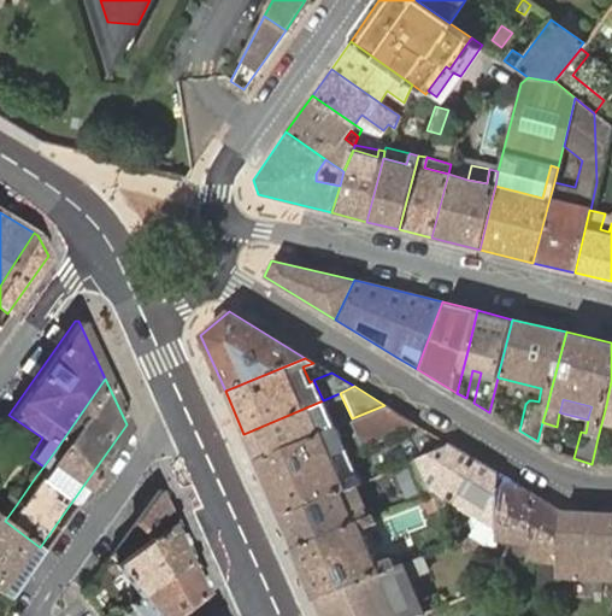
[(323,400),(243,434),(254,459),(334,427),(339,424),(335,415),(330,417),(323,400)]
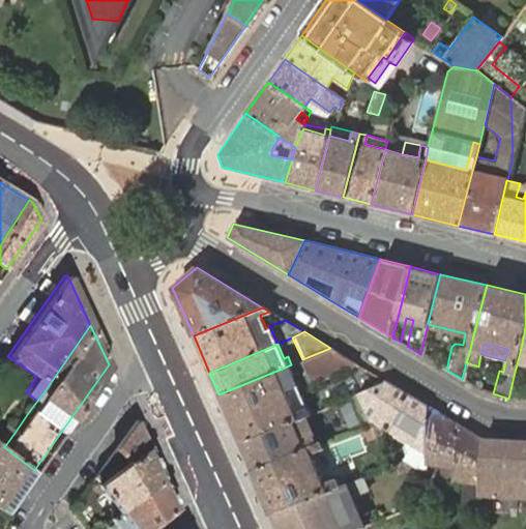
[(354,362),(330,348),(302,359),(312,380),(354,362)]
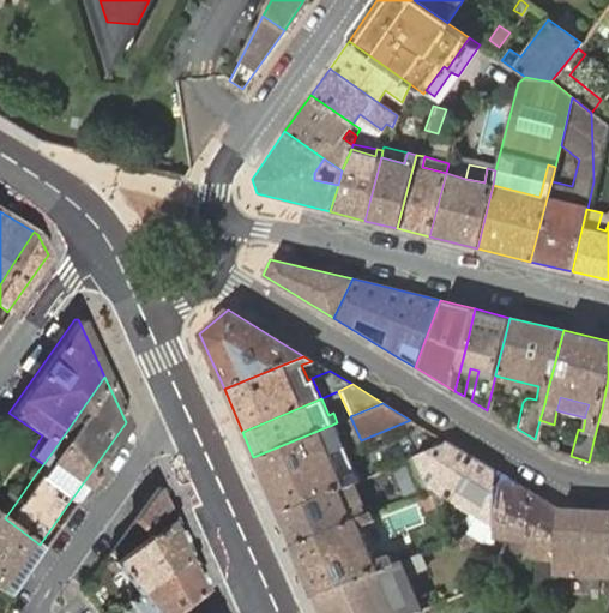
[(332,425),(253,457),(278,514),(353,481),(356,480),(353,472),(341,478),(324,437),(336,432),(332,425)]
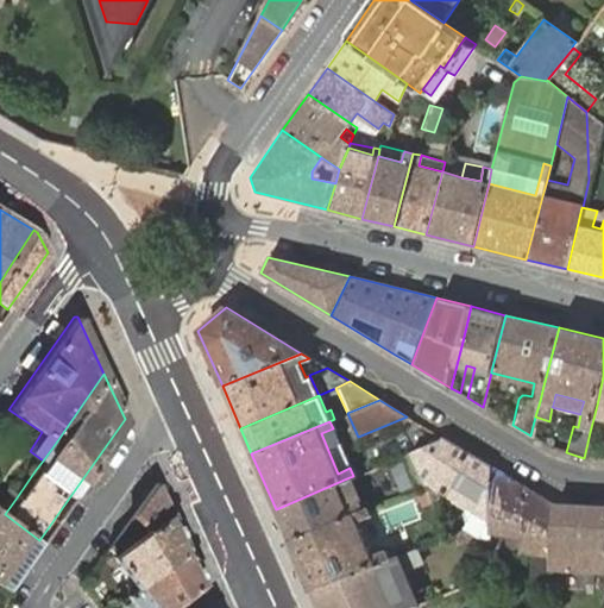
[(350,468),(333,428),(321,433),(338,474),(350,468)]
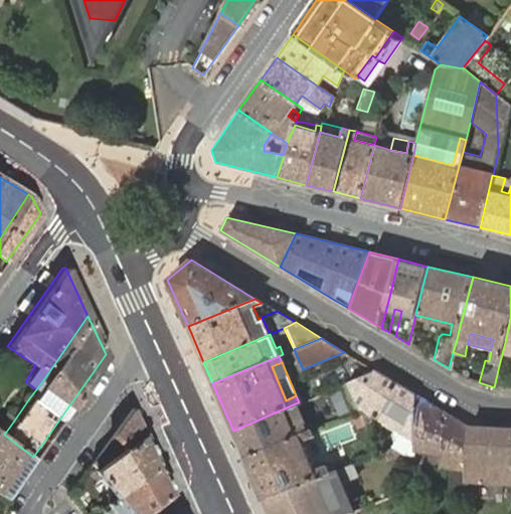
[(394,381),(374,369),(345,382),(357,412),(372,417),(394,381)]
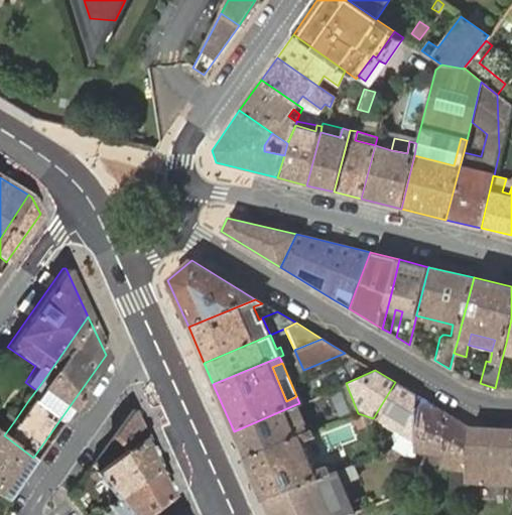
[(511,378),(498,375),(495,388),(508,389),(511,378)]
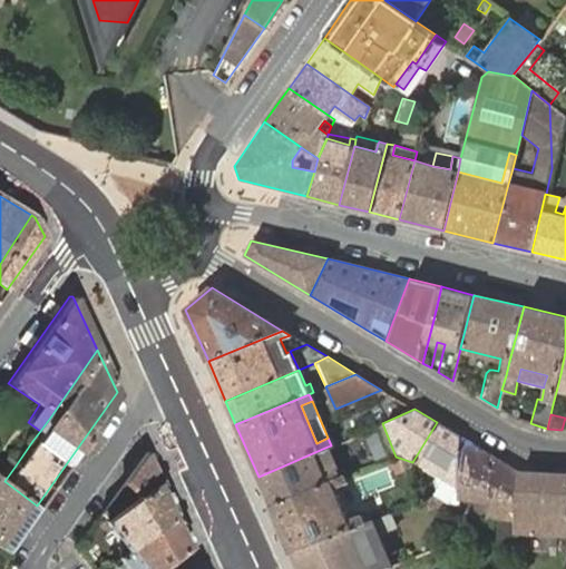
[(457,434),(437,422),(412,462),(433,474),(430,480),(435,489),(432,493),(441,500),(445,503),(455,503),(455,499),(455,487),(457,434)]
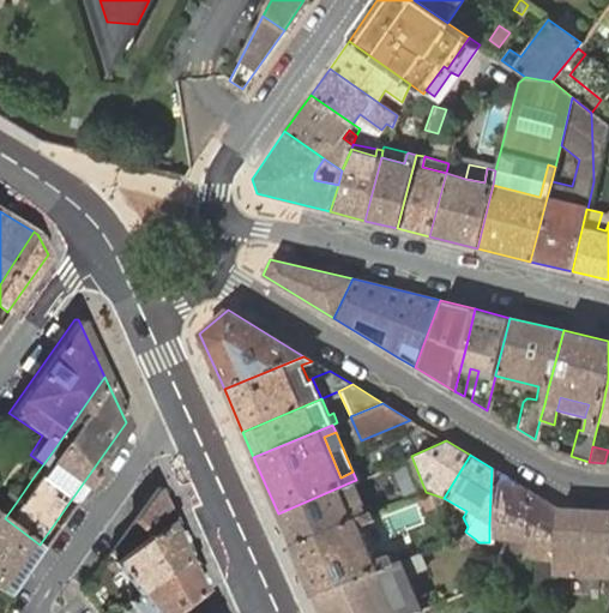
[(525,488),(492,468),(489,524),(489,538),(522,540),(525,488)]
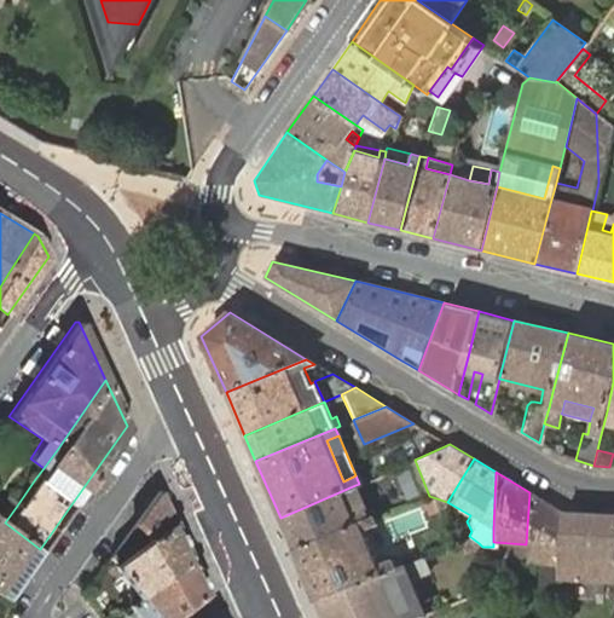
[(355,485),(281,518),(294,549),(372,517),(383,512),(380,503),(365,510),(355,485)]
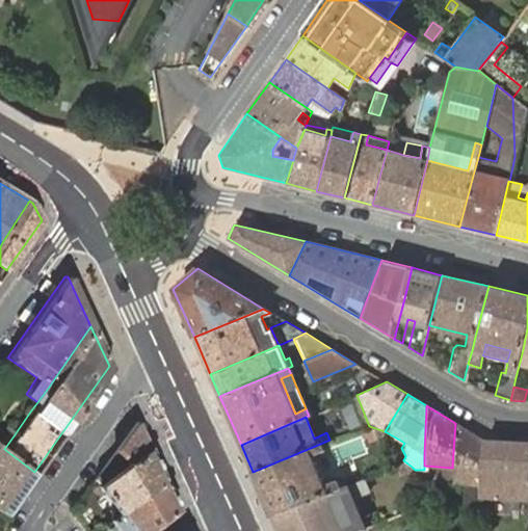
[(147,447),(134,421),(115,446),(113,449),(93,477),(98,484),(97,485),(117,512),(161,480),(147,447)]
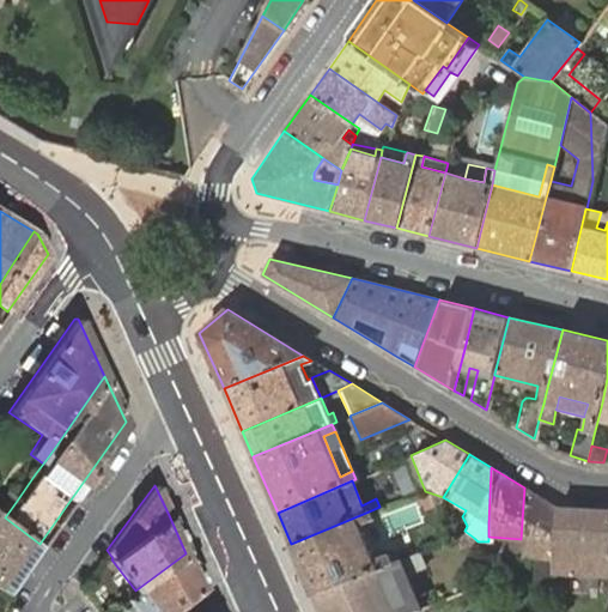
[(518,555),(518,567),(524,568),(526,557),(532,557),(530,582),(551,585),(552,568),(555,507),(524,488),(521,539),(518,555)]
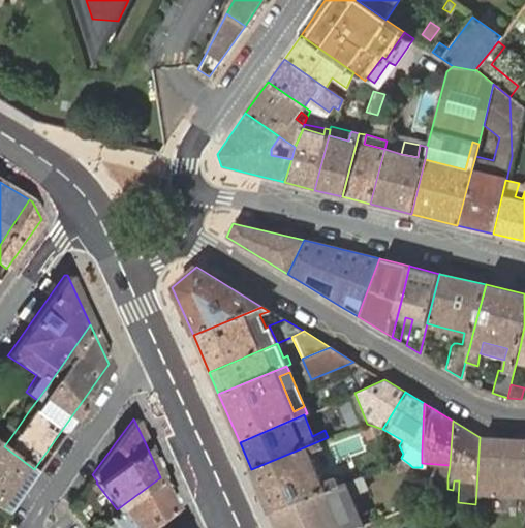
[(0,444),(4,446),(14,432),(0,422),(0,444)]
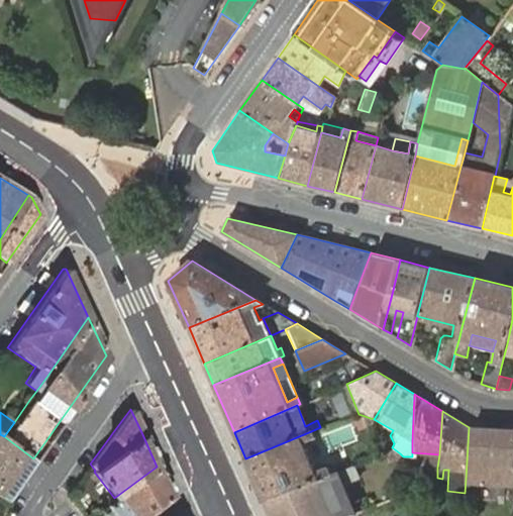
[(512,429),(469,427),(466,479),(475,480),(475,467),(493,468),(492,481),(512,482),(512,429)]
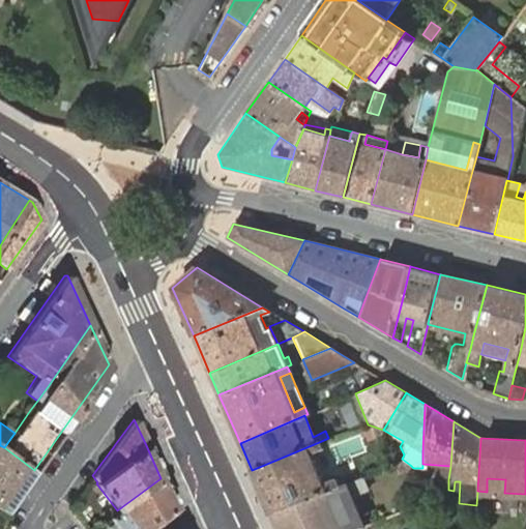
[(319,442),(252,470),(270,513),(338,486),(334,478),(322,482),(310,454),(322,449),(319,442)]
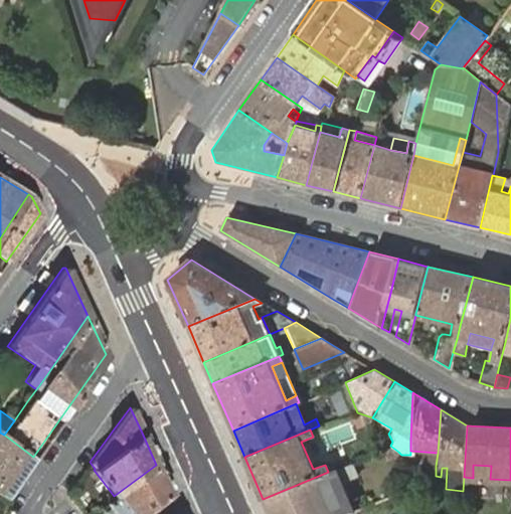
[(0,495),(4,498),(18,477),(33,457),(4,435),(0,433),(0,495)]
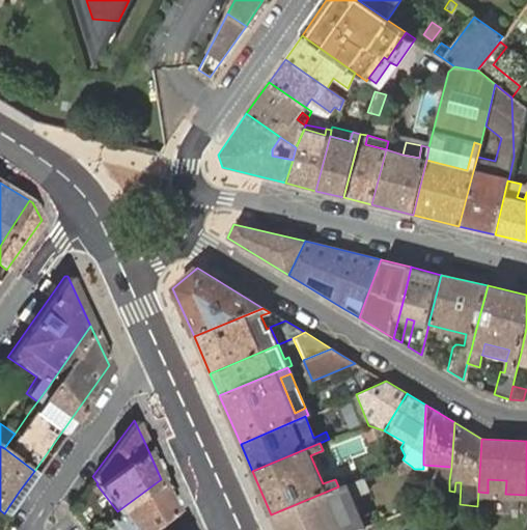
[(323,483),(335,479),(323,450),(310,455),(323,483)]
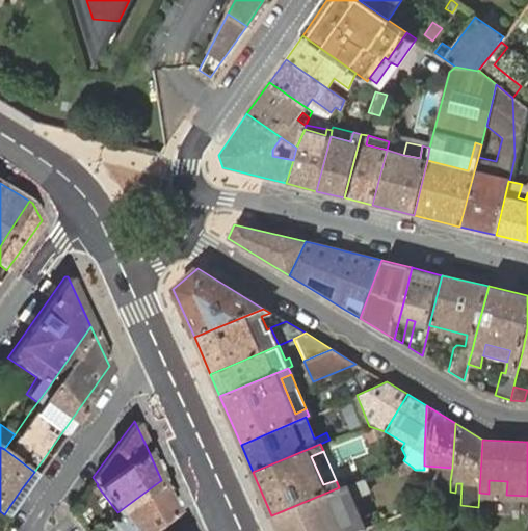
[(399,472),(412,467),(403,460),(395,463),(399,472)]
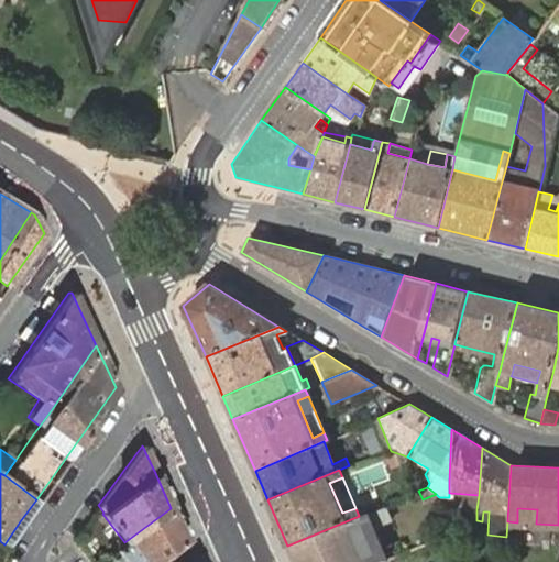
[(386,519),(382,506),(359,516),(287,546),(294,561),(375,561),(379,561),(373,548),(376,541),(372,530),(373,525),(386,519)]
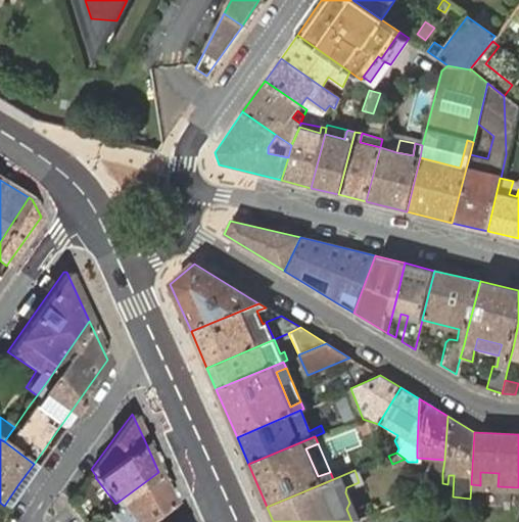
[(115,504),(106,511),(114,521),(142,521),(172,500),(158,472),(115,504)]
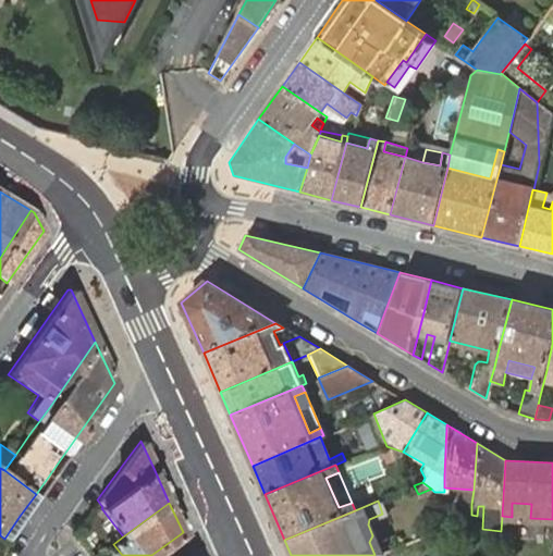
[(512,503),(512,517),(530,518),(531,504),(512,503)]
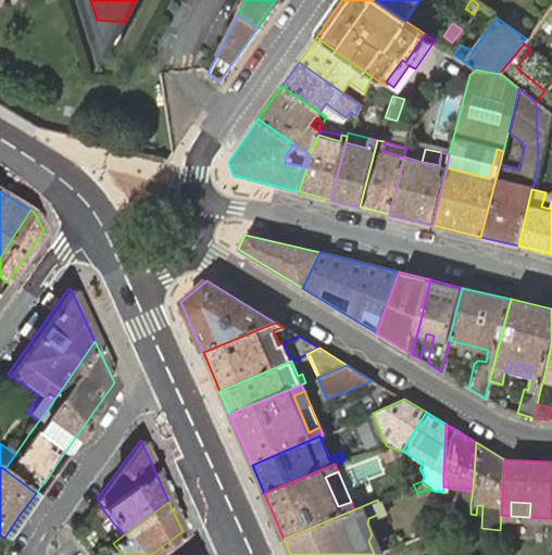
[(442,526),(427,532),(435,552),(441,551),(442,526)]
